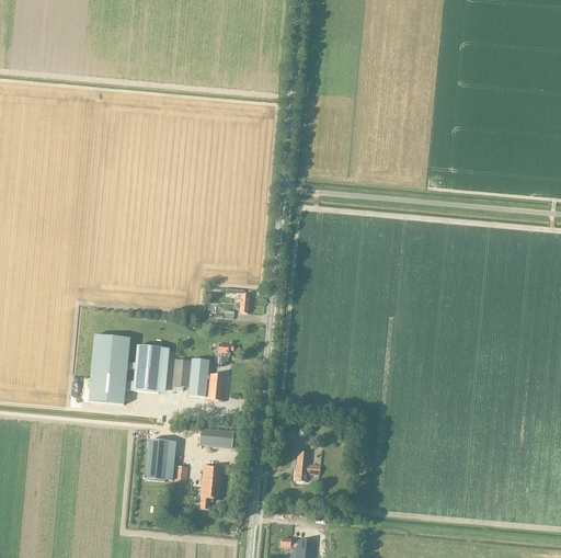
[(248,302),(249,293),(237,292),(237,293),(238,293),(239,297),(241,297),(241,302),(248,302)]
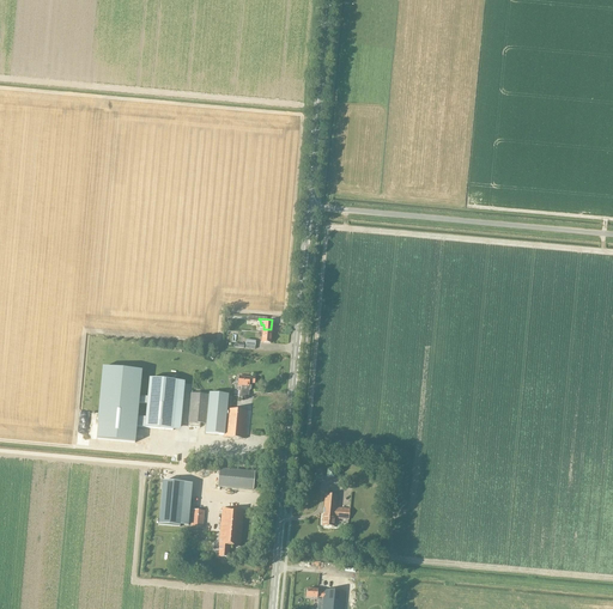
[(255,346),(255,342),(255,338),(246,336),(246,342),(246,346),(255,346)]
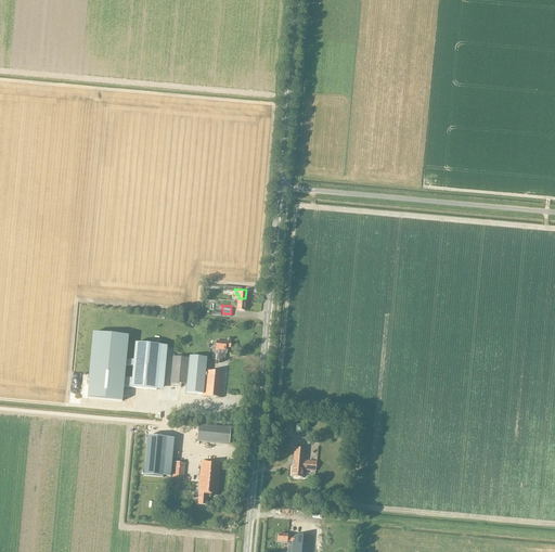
[(125,362),(133,363),(133,357),(125,356),(127,330),(92,326),(87,395),(121,398),(123,384),(131,385),(132,375),(124,374),(125,362)]
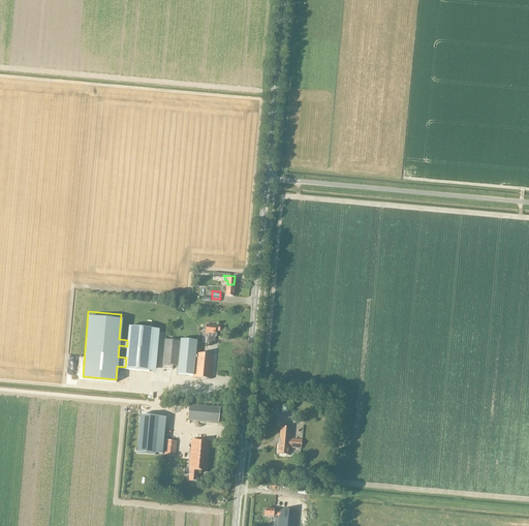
[(219,329),(220,323),(206,322),(206,331),(208,331),(208,334),(207,334),(207,340),(214,341),(215,335),(216,334),(217,331),(215,331),(215,328),(219,329)]
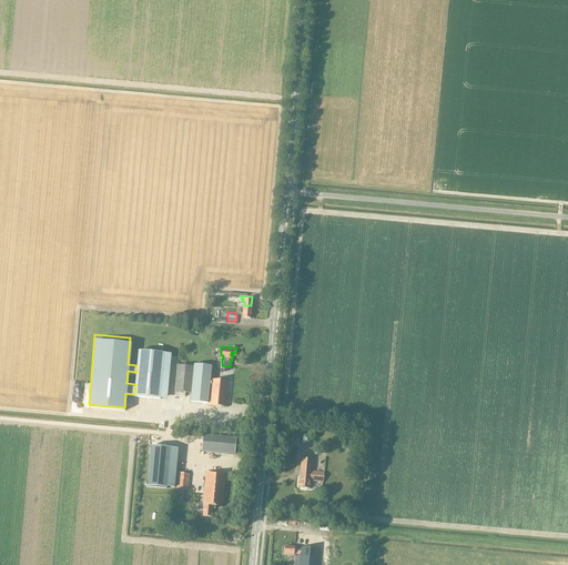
[(135,384),(134,394),(160,396),(164,352),(139,349),(137,365),(137,372),(135,384)]
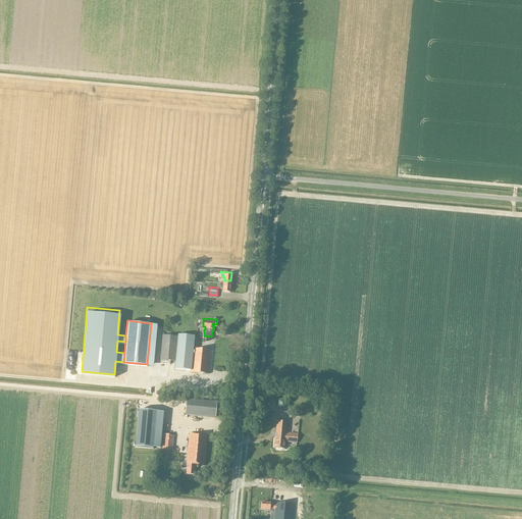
[(178,332),(168,331),(168,333),(163,332),(160,357),(175,359),(175,366),(191,368),(191,370),(208,371),(211,348),(196,347),(197,336),(194,335),(195,333),(178,332)]
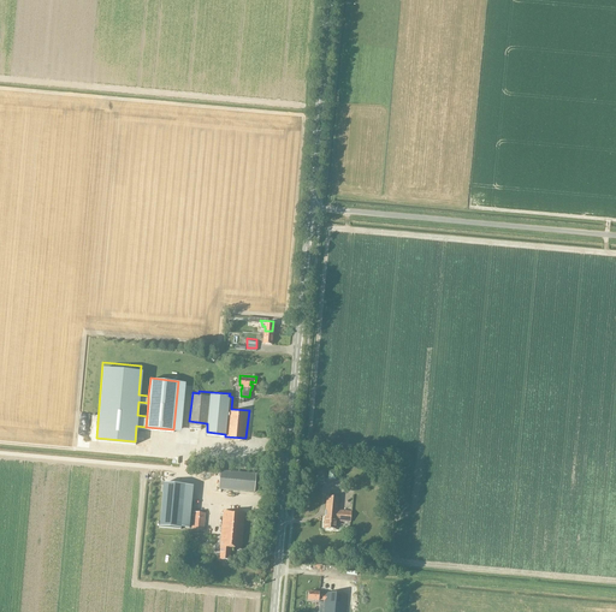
[(254,489),(255,470),(220,468),(218,486),(254,489)]
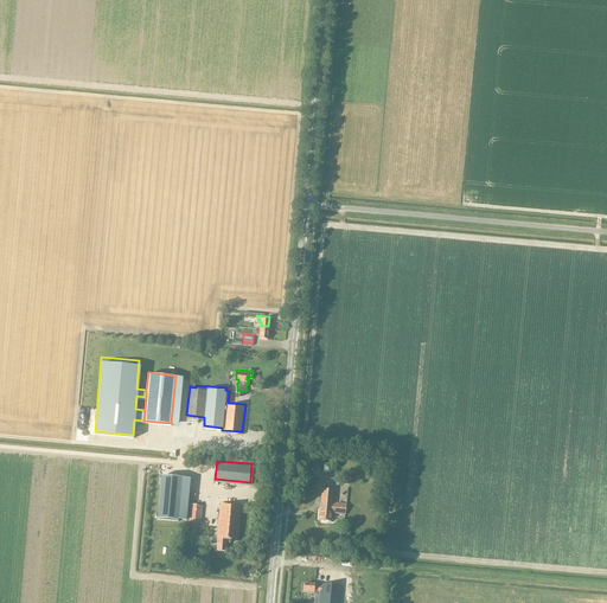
[(178,519),(181,475),(161,474),(157,517),(178,519)]
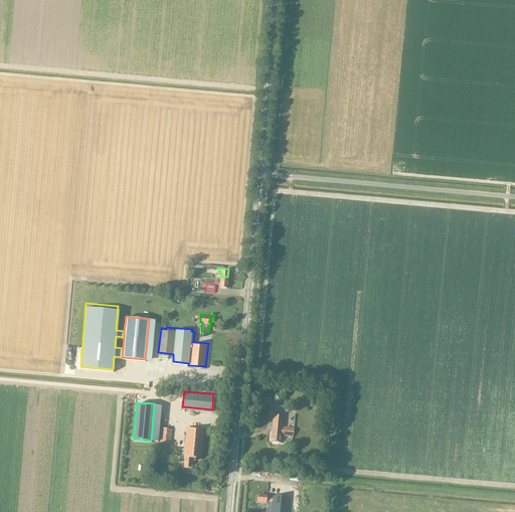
[(274,413),(271,440),(281,441),(282,434),(293,435),(294,425),(283,424),(283,414),(274,413)]
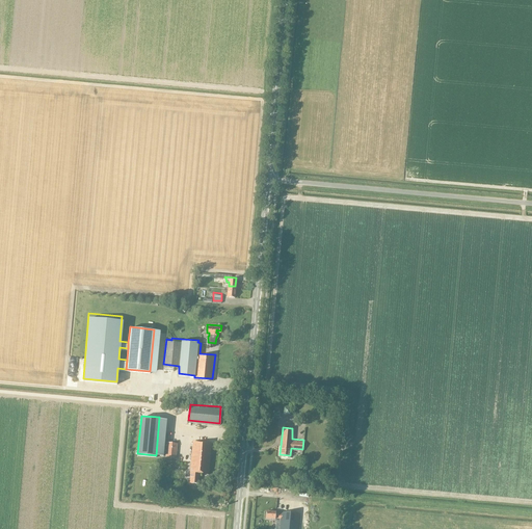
[(200,471),(208,472),(211,441),(193,439),(190,472),(190,480),(198,481),(200,471)]
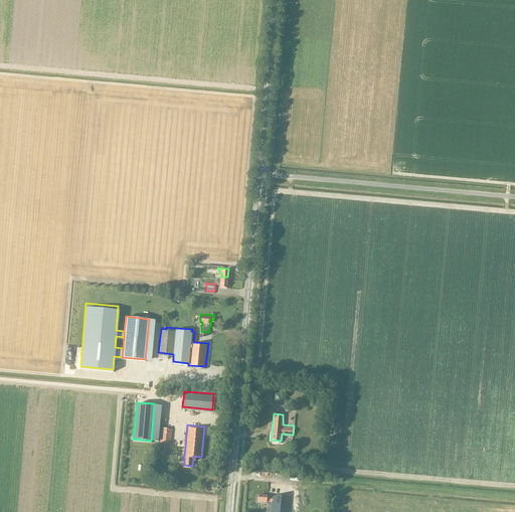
[(170,441),(172,428),(161,427),(160,440),(170,441)]
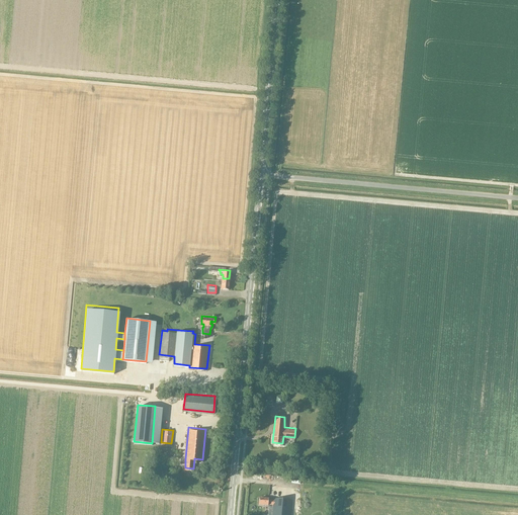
[(268,497),(259,496),(259,502),(267,503),(267,505),(273,506),(271,514),(289,514),(291,498),(273,497),(273,498),(268,498),(268,497)]
